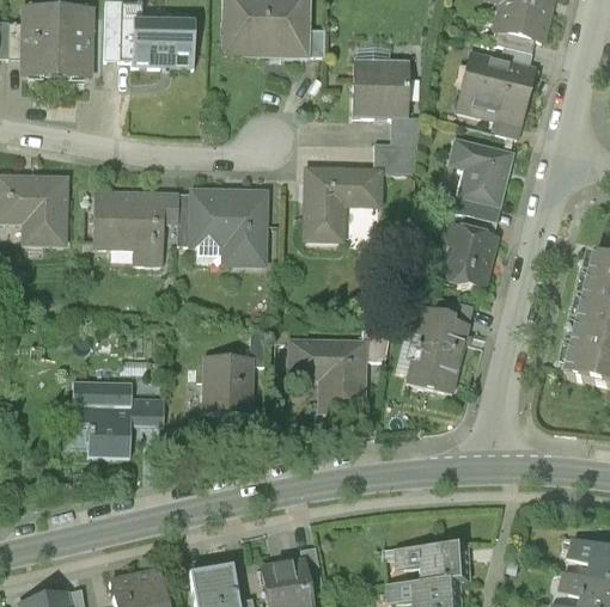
[(133,19),(144,19),(144,0),(107,0),(105,61),(132,61),(133,19)]
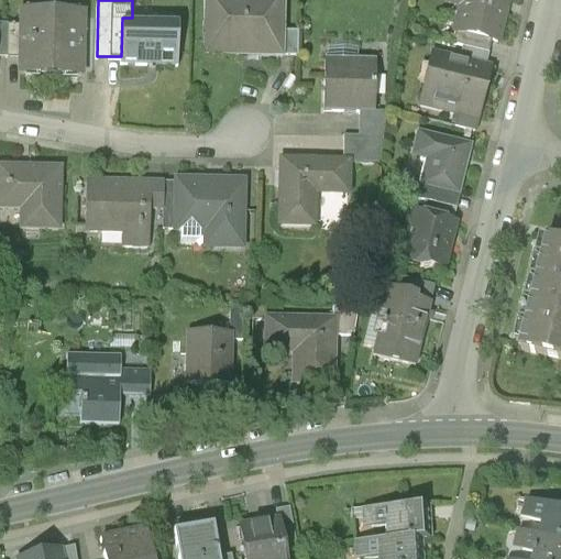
[(204,0),(204,52),(286,53),(286,26),(286,0),(204,0)]
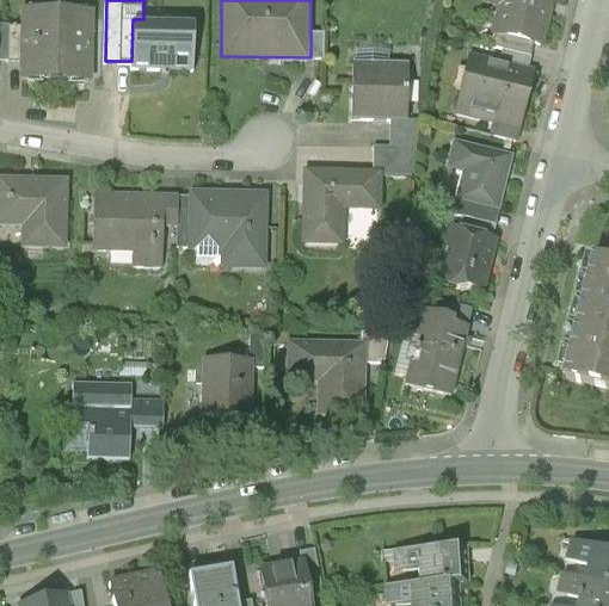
[(547,42),(557,0),(492,0),(498,1),(491,29),(497,30),(536,39),(547,42)]
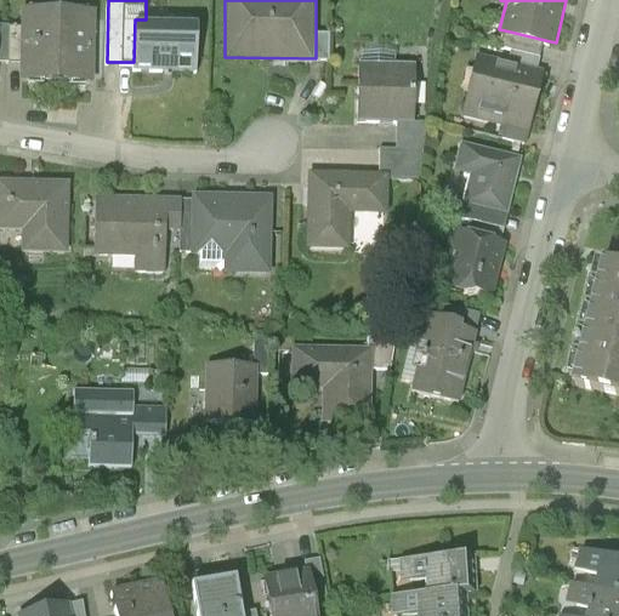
[(96,4),(21,3),(21,21),(21,60),(21,79),(95,80),(96,4)]
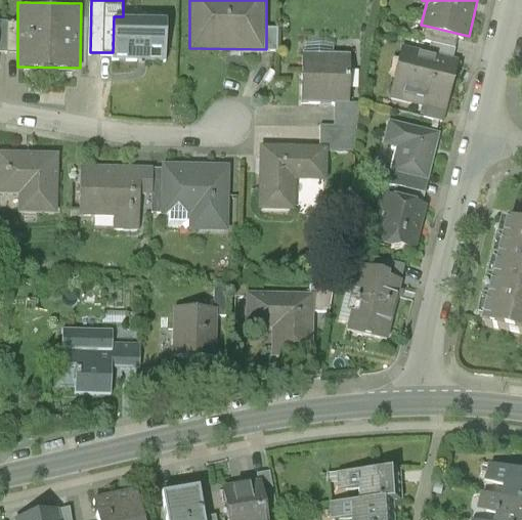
[(17,17),(0,16),(0,49),(17,50),(17,17)]
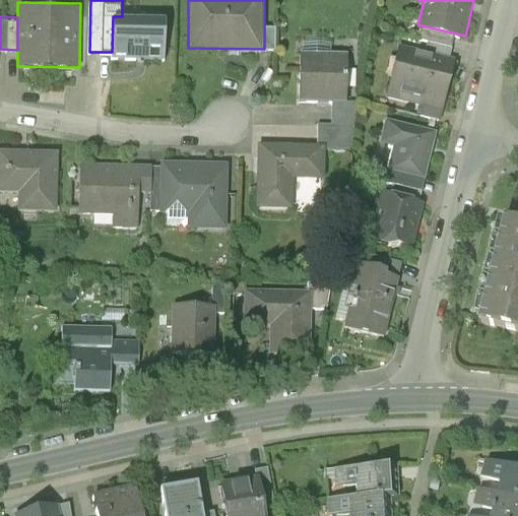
[(112,58),(166,59),(167,17),(122,16),(113,16),(112,52),(112,58)]
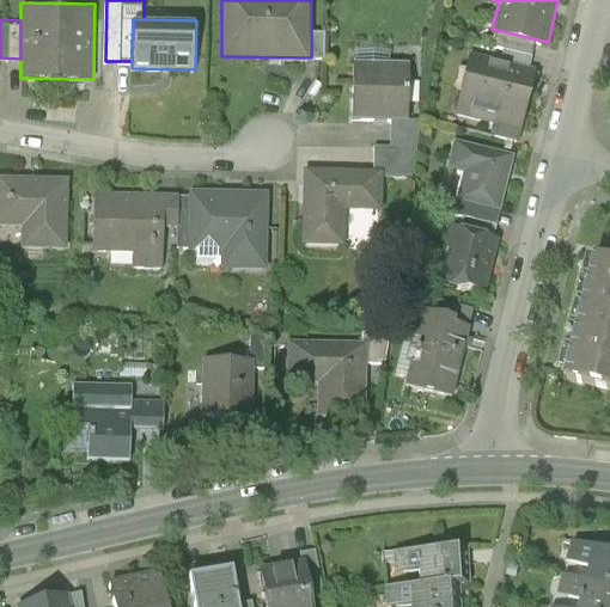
[(325,29),(311,29),(311,57),(325,57),(325,29)]
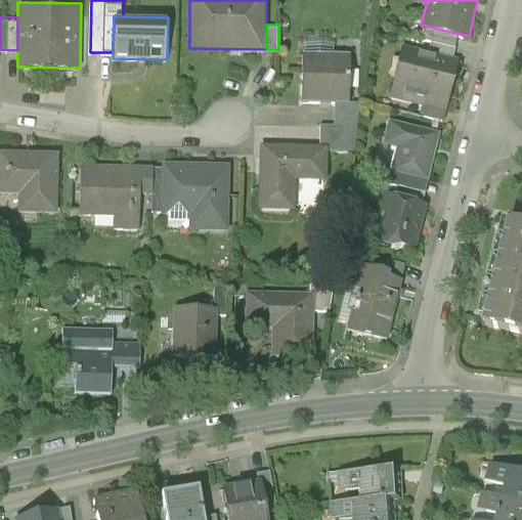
[(460,34),(426,26),(423,37),(432,39),(430,48),(455,54),(460,34)]
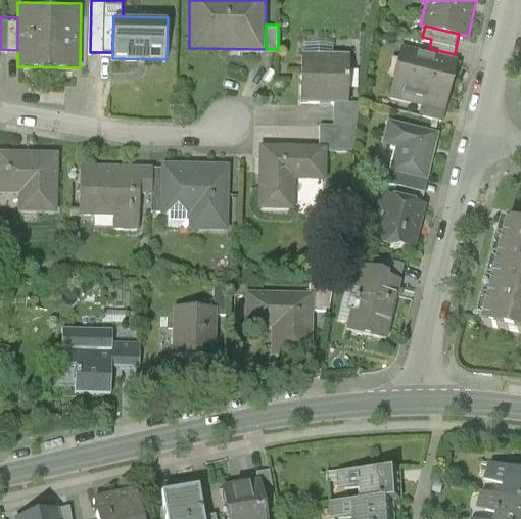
[(429,48),(401,42),(389,95),(425,103),(448,108),(461,55),(455,54),(429,48)]
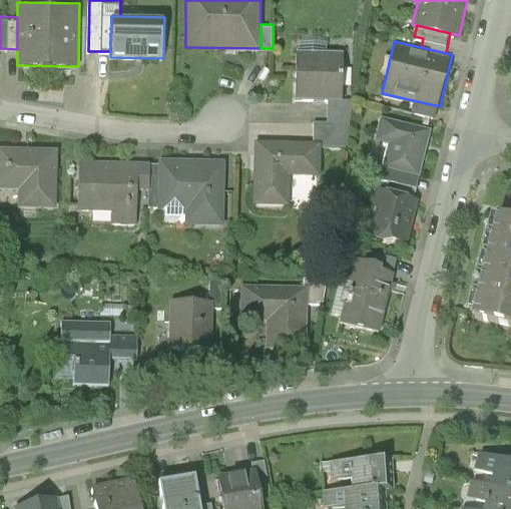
[(328,98),(343,98),(344,49),(297,48),(296,97),(328,98)]
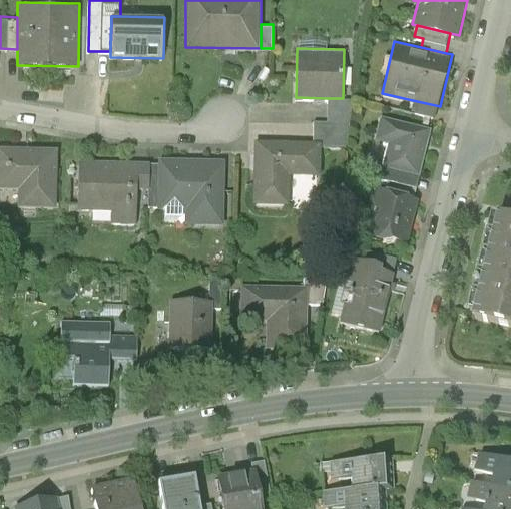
[(354,98),(343,98),(328,98),(328,119),(314,120),(314,139),(322,139),(322,146),(347,147),(354,98)]
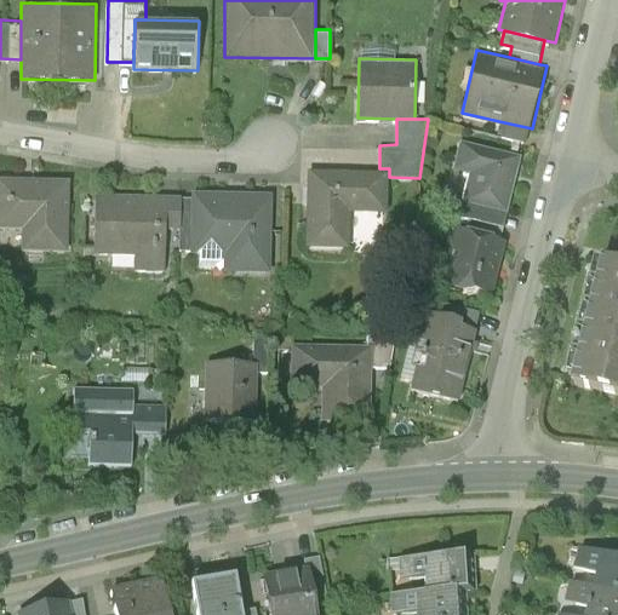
[(532,128),(504,122),(502,136),(528,142),(532,128)]
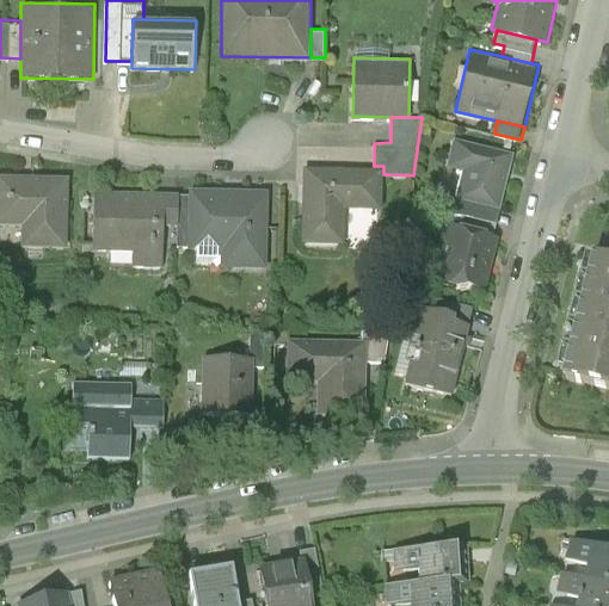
[(516,150),(454,136),(447,165),(463,168),(456,196),(502,206),(516,150)]
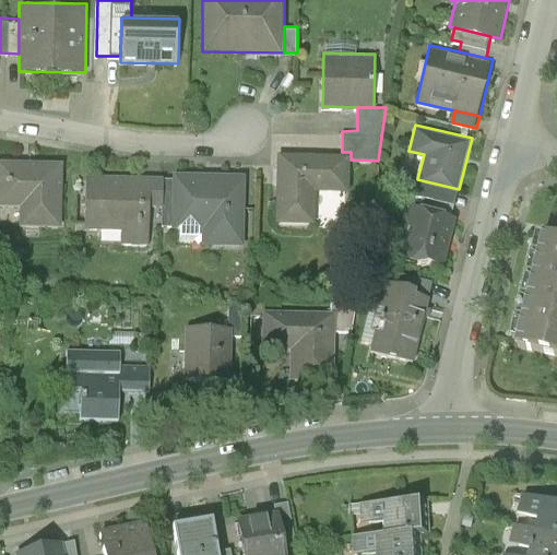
[(342,152),(277,151),(276,222),(316,222),(316,189),(350,190),(351,160),(351,152),(342,152)]
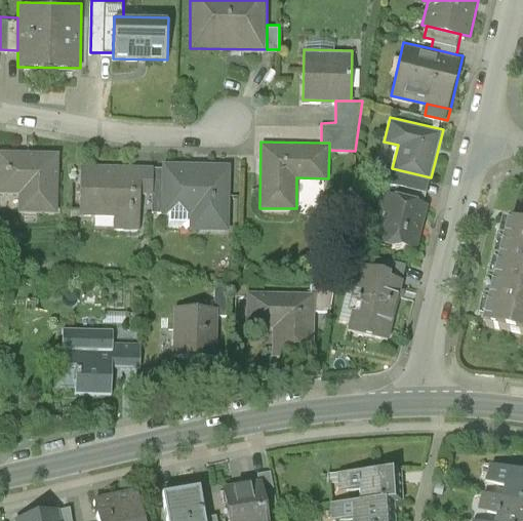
[(58,211),(59,150),(0,149),(0,192),(17,193),(17,211),(58,211)]
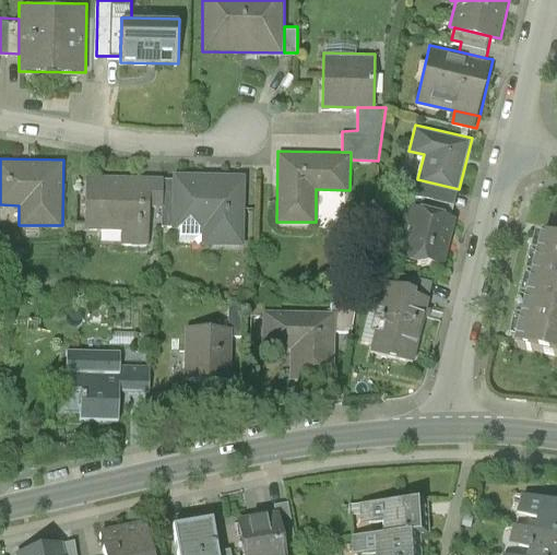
[(246,244),(246,172),(173,170),(173,176),(173,226),(173,227),(201,228),(201,244),(246,244)]
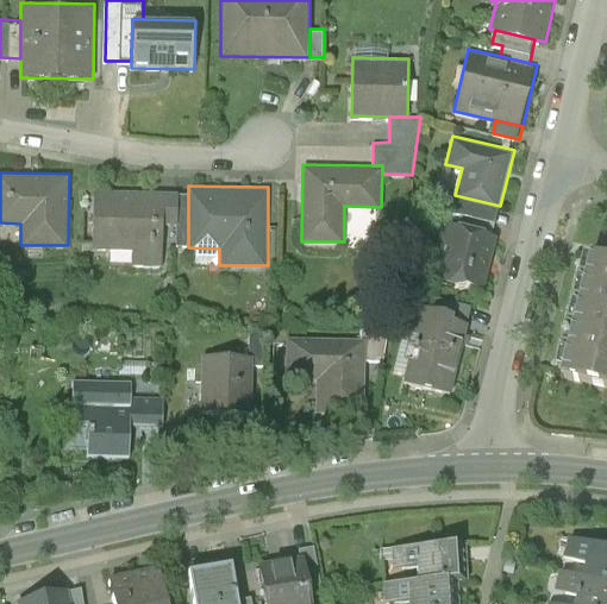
[(164,190),(94,189),(93,250),(132,250),(132,264),(163,265),(164,224),(164,192),(164,190)]
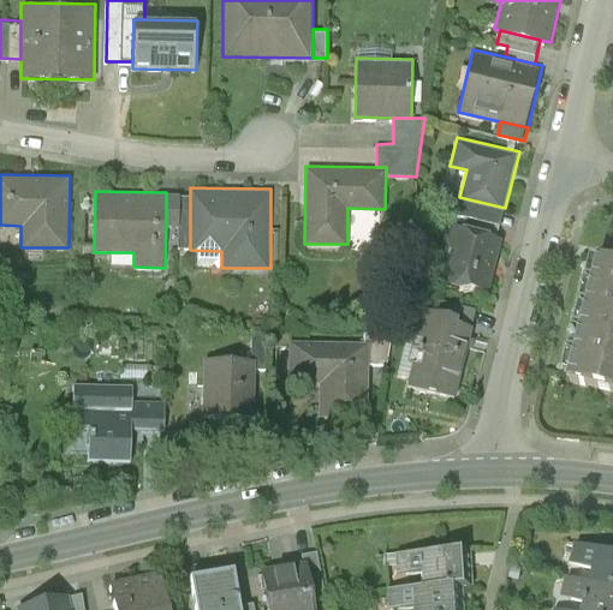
[(505,208),(459,197),(444,192),(439,208),(465,214),(463,227),(498,235),(505,208)]
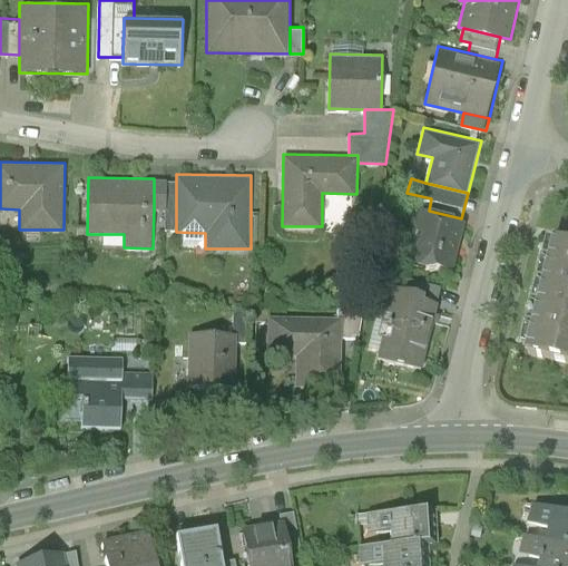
[(176,179),(154,179),(154,210),(165,210),(165,231),(176,231),(176,179)]
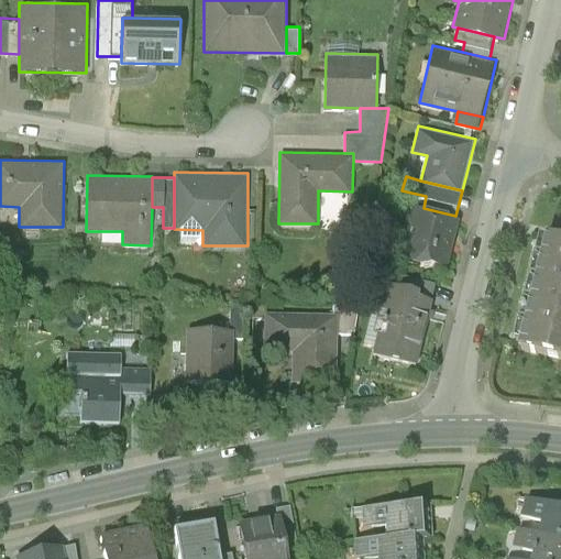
[(449,266),(461,217),(455,216),(424,208),(409,205),(402,236),(404,260),(420,264),(432,262),(449,266)]
